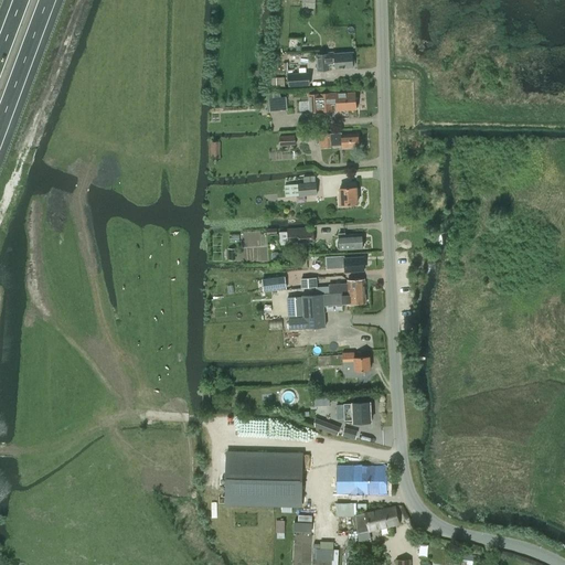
[(353,53),(317,55),(318,71),(330,70),(329,62),(336,61),(336,68),(354,67),(354,65),(355,64),(355,60),(353,59),(353,53)]
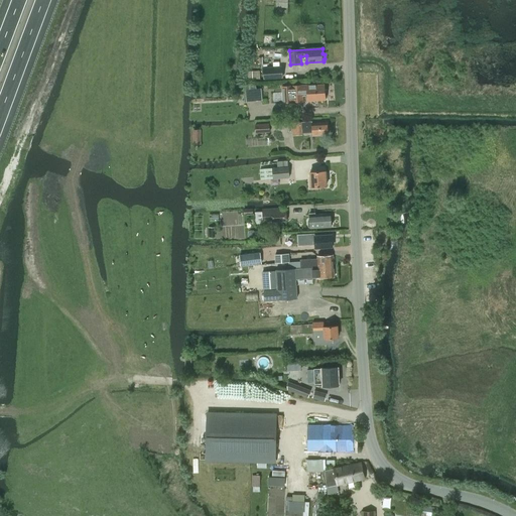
[(282,66),(263,68),(264,79),(283,78),(282,66)]
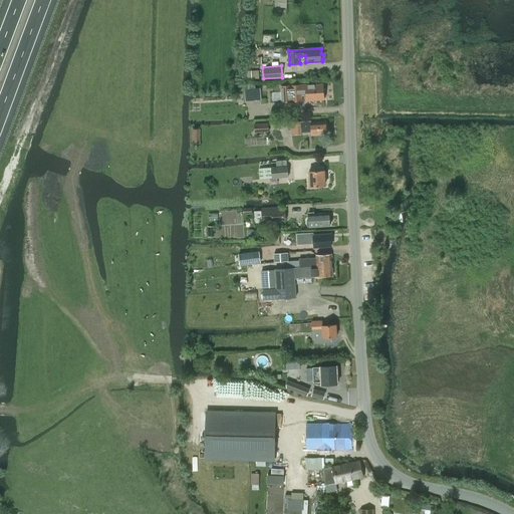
[(254,83),(244,84),(245,101),(262,100),(261,87),(255,88),(254,83)]
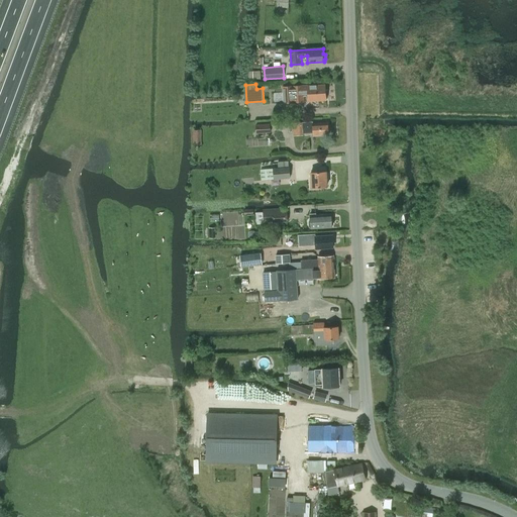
[(303,85),(283,87),(284,103),(304,101),(304,95),(309,95),(309,101),(327,100),(325,84),(303,86),(303,85)]
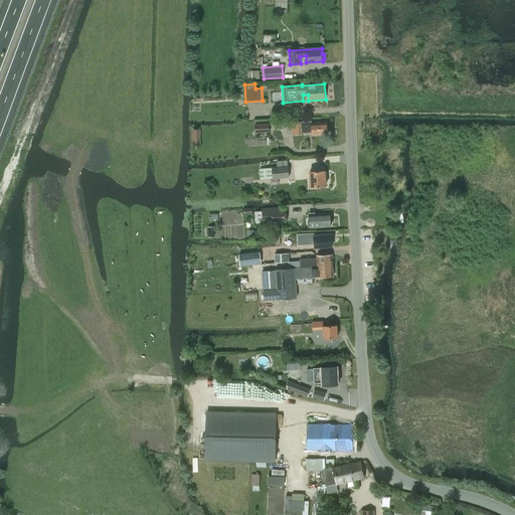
[(312,121),(295,122),(296,134),(303,134),(304,133),(313,132),(313,135),(328,134),(327,122),(312,123),(312,121)]
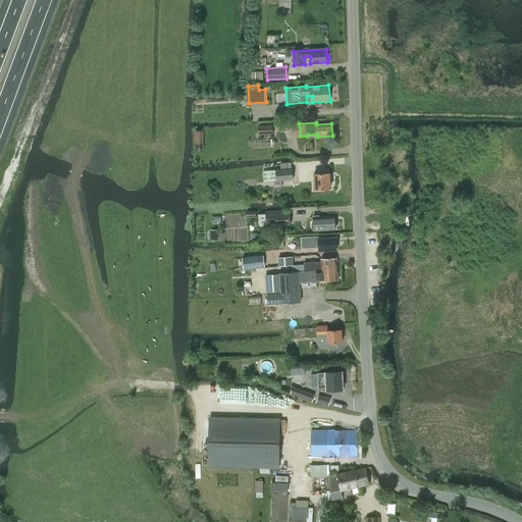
[(259,135),(273,134),(273,125),(259,126),(259,135)]
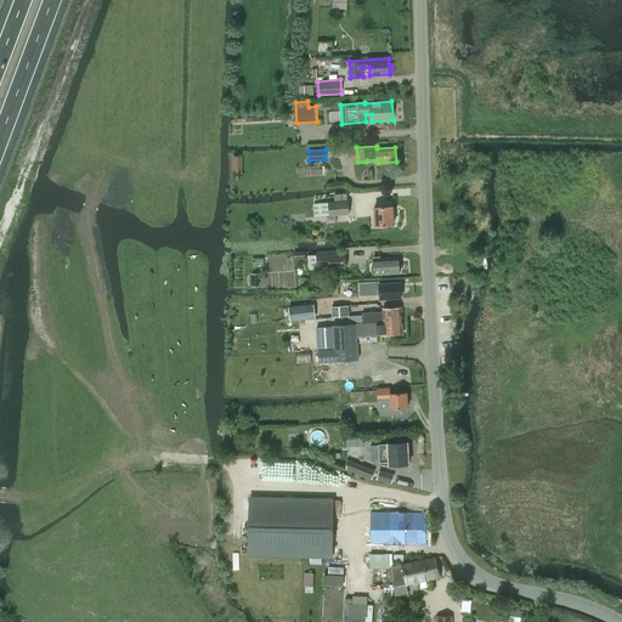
[(335,202),(315,204),(316,218),(350,214),(349,201),(348,194),(334,196),(335,202)]
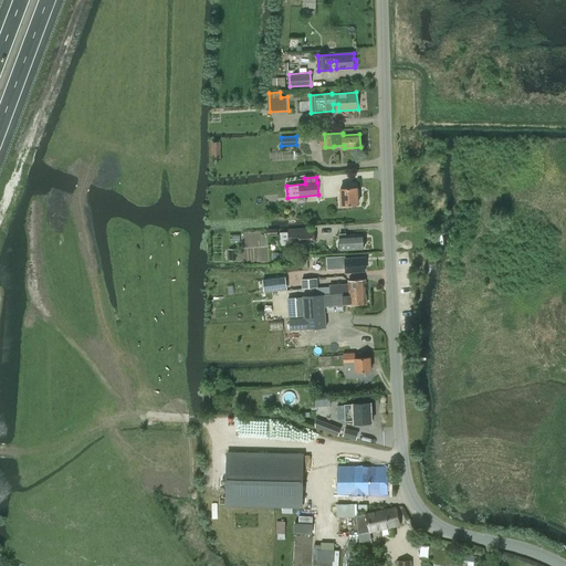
[(342,206),(358,205),(357,188),(341,189),(342,206)]
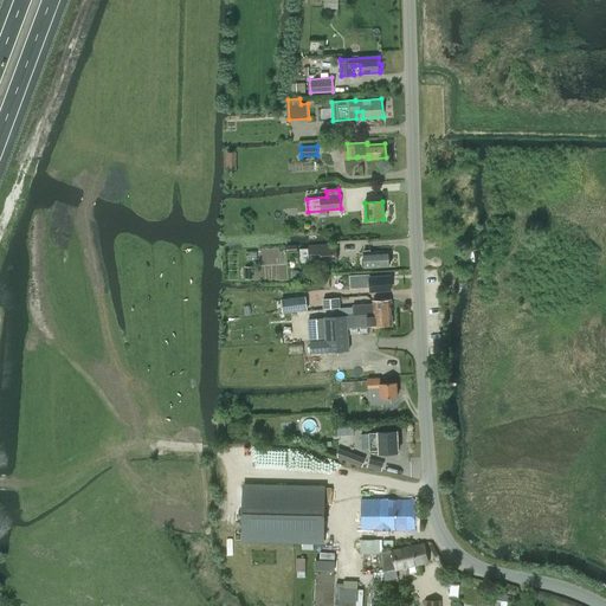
[(309,246),(309,262),(337,260),(336,244),(318,245),(318,246),(309,246)]
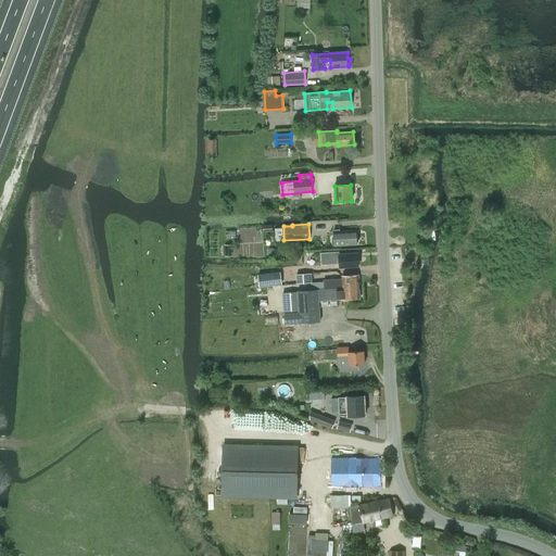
[(335,236),(332,238),(332,243),(335,245),(357,244),(357,242),(359,241),(359,238),(357,237),(357,230),(340,231),(340,230),(335,230),(335,236)]
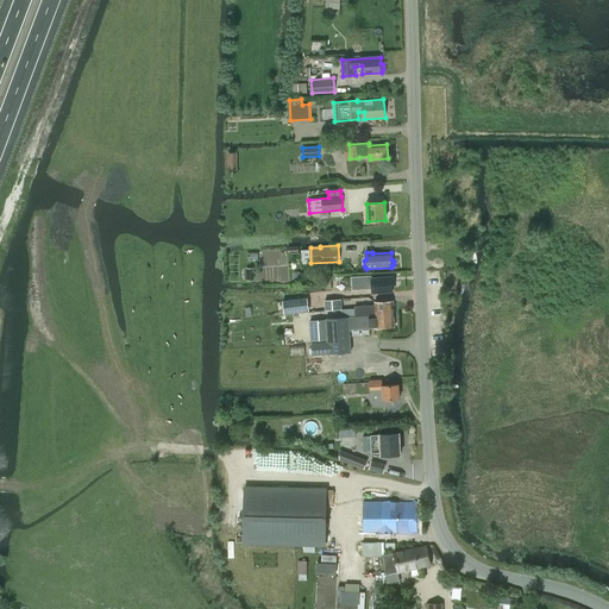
[(393,292),(393,277),(372,278),(372,276),(352,276),(352,290),(372,289),(372,293),(393,292)]
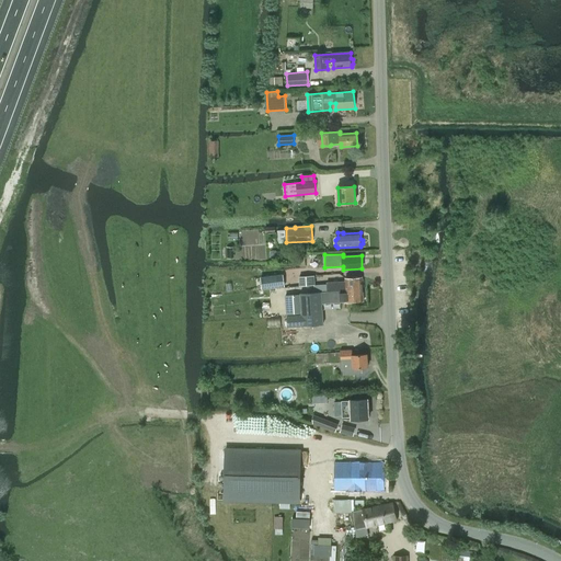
[(283,275),(261,277),(262,289),(284,287),(283,275)]
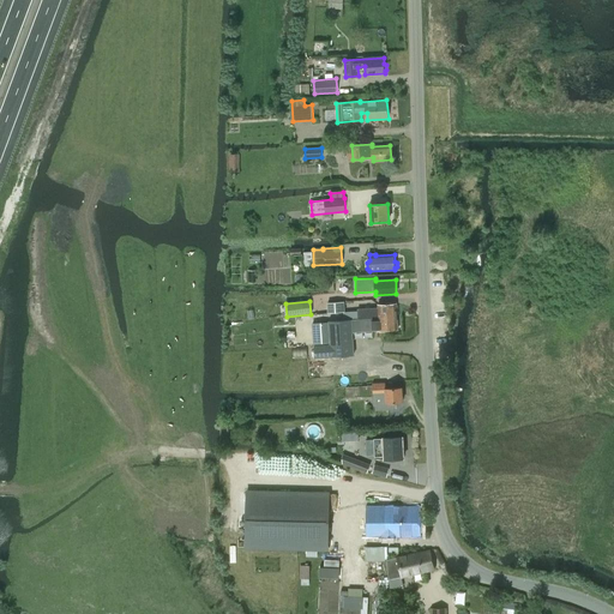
[(344,312),(344,301),(327,302),(329,313),(344,312)]
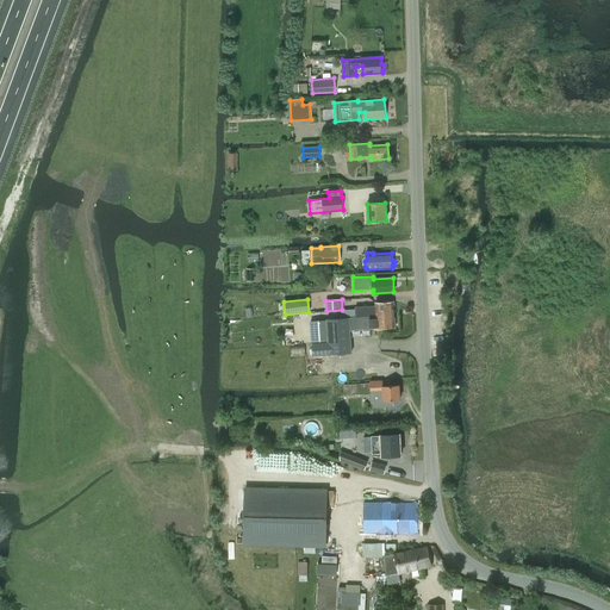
[(356,317),(394,315),(394,302),(377,302),(377,305),(356,307),(356,317)]
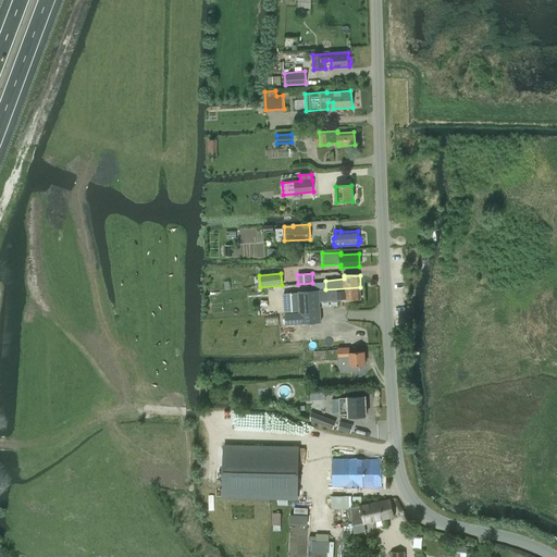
[(300,313),(285,314),(286,325),(321,323),(320,302),(361,299),(360,287),(325,289),(298,292),(300,313)]
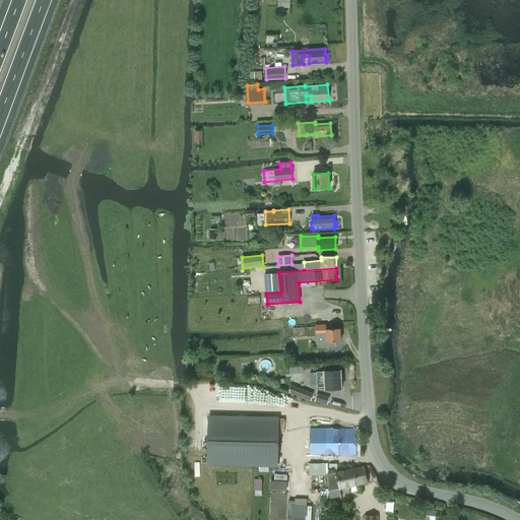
[(279,288),(278,273),(265,274),(266,289),(279,288)]
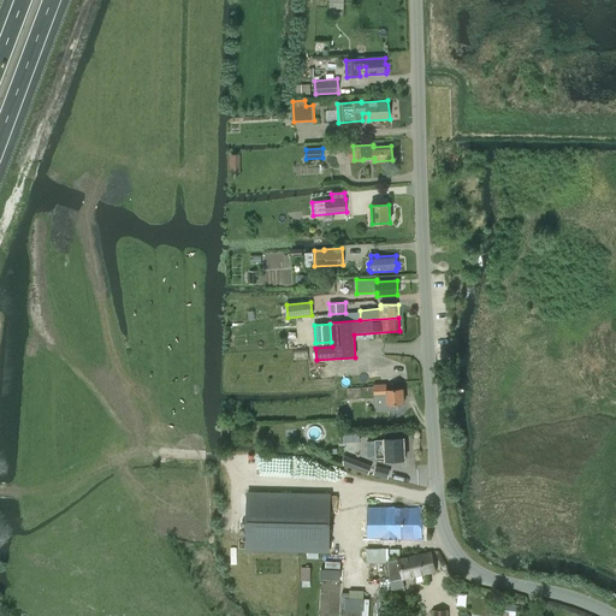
[(396,410),(396,404),(404,403),(403,389),(388,390),(388,384),(374,385),(374,388),(348,389),(348,398),(375,397),(381,397),(383,412),(396,410)]
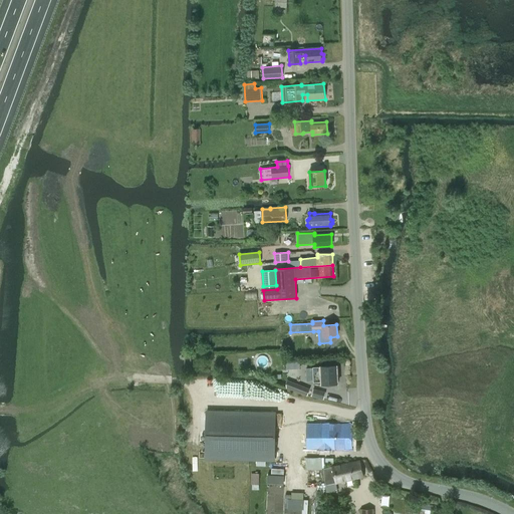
[(339,383),(339,365),(313,366),(313,384),(339,383)]
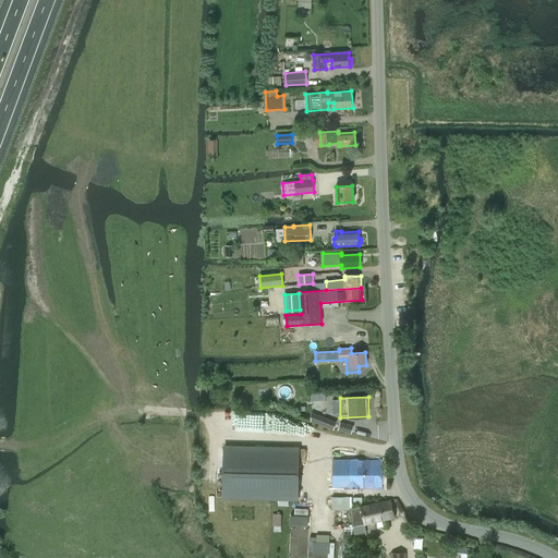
[(335,422),(311,413),(310,415),(311,420),(332,428),(335,422)]
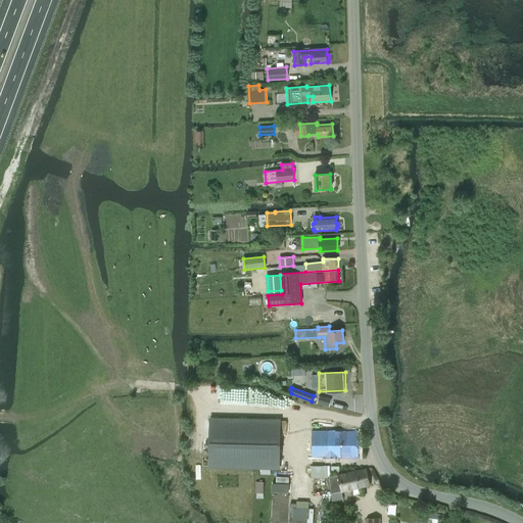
[(264,420),(210,419),(209,465),(279,467),(280,421),(264,420)]
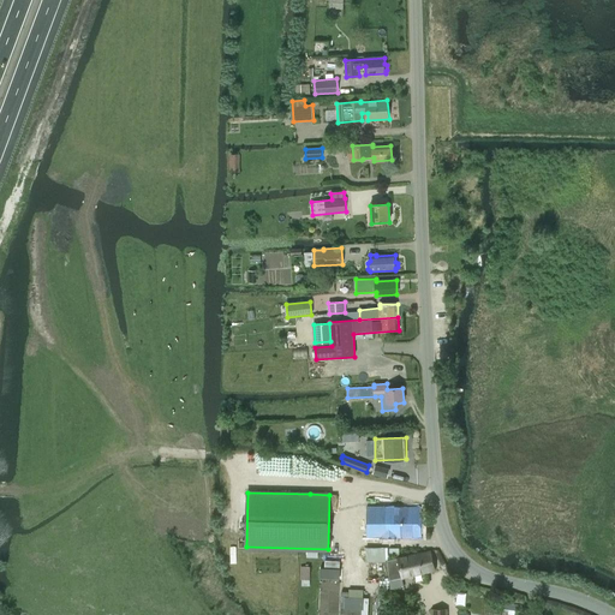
[(423,538),(422,508),(368,507),(366,538),(423,538)]
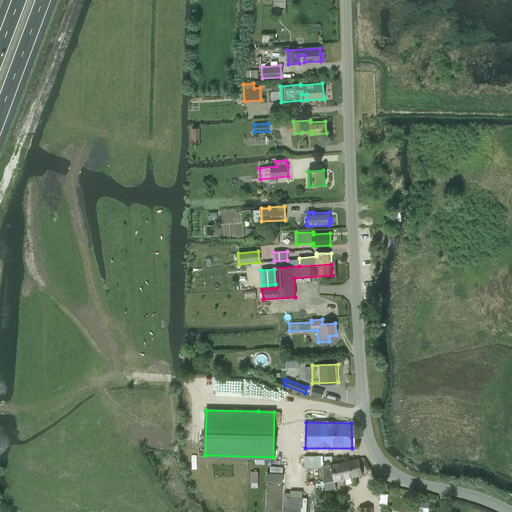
[(322,456),(305,456),(305,466),(322,466),(322,456)]
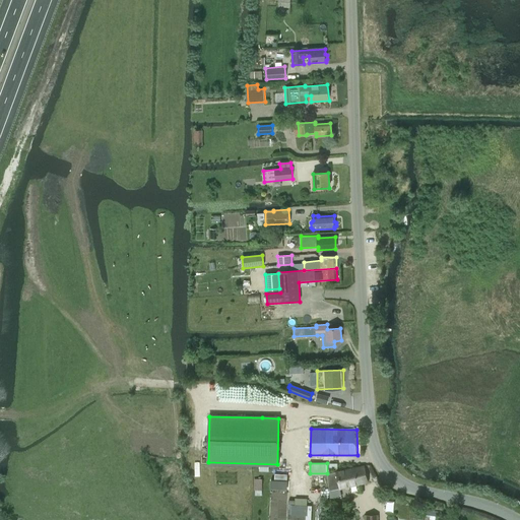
[(337,472),(328,474),(329,491),(330,498),(341,496),(340,489),(368,482),(365,466),(337,472)]
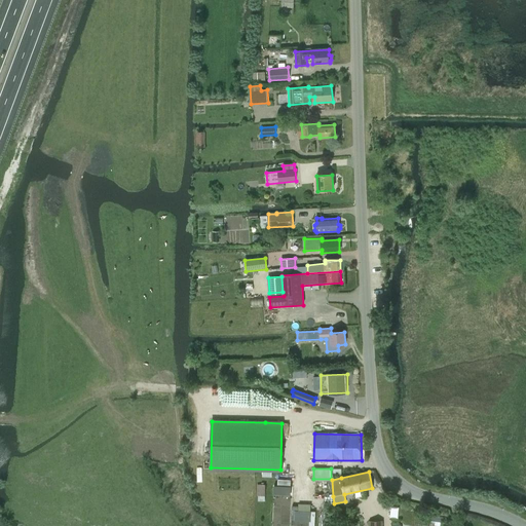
[(259,484),(258,495),(266,495),(267,485),(259,484)]
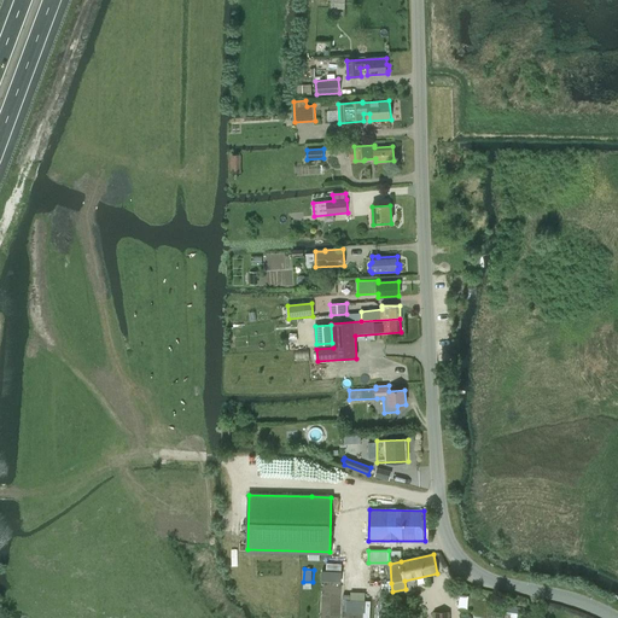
[(321,571),(321,581),(331,582),(332,571),(321,571)]
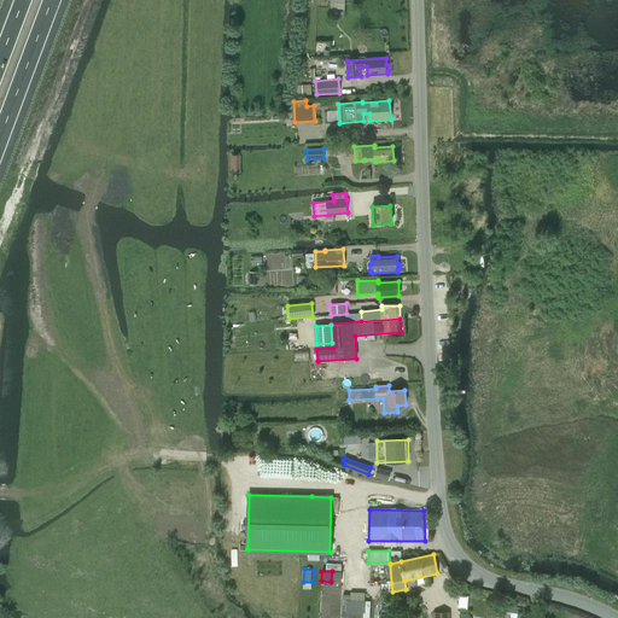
[(350,595),(343,595),(342,617),(361,617),(369,617),(371,601),(350,600),(350,595)]
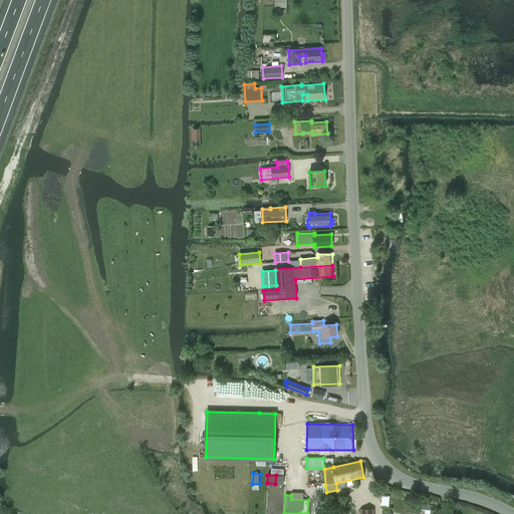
[(436,513),(437,506),(421,504),(420,511),(436,513)]
